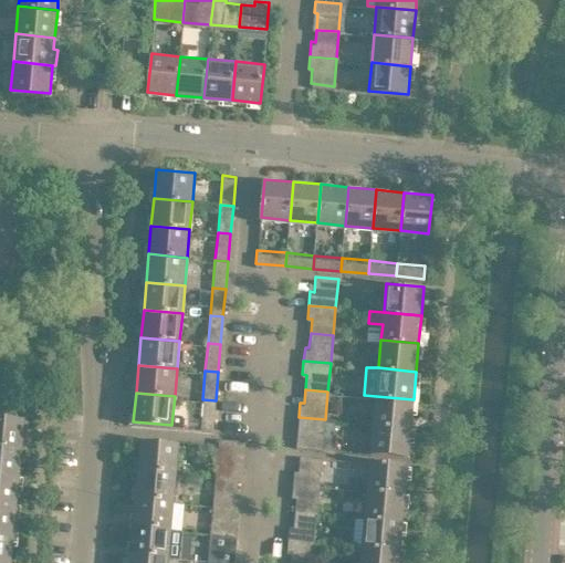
[(376,396),(373,424),(410,427),(414,399),(376,396)]
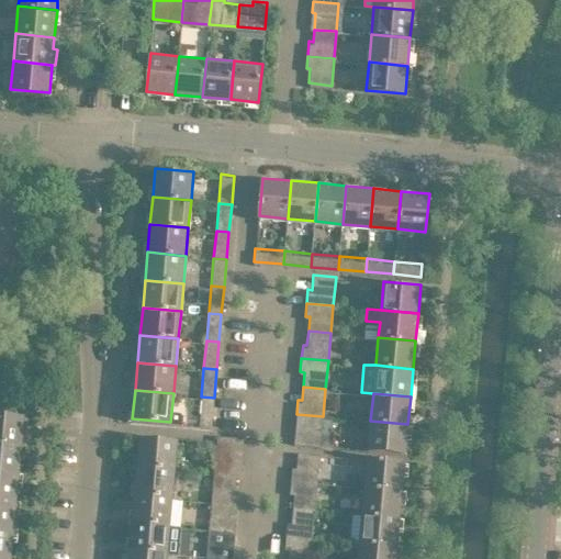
[(201,397),(199,424),(211,425),(214,398),(201,397)]
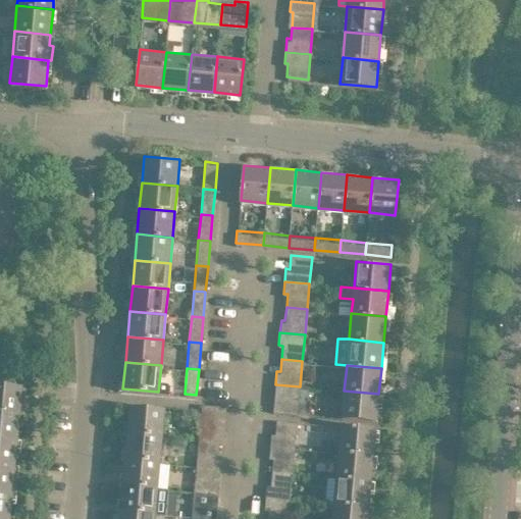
[(0,383),(0,410),(19,412),(21,385),(0,383)]
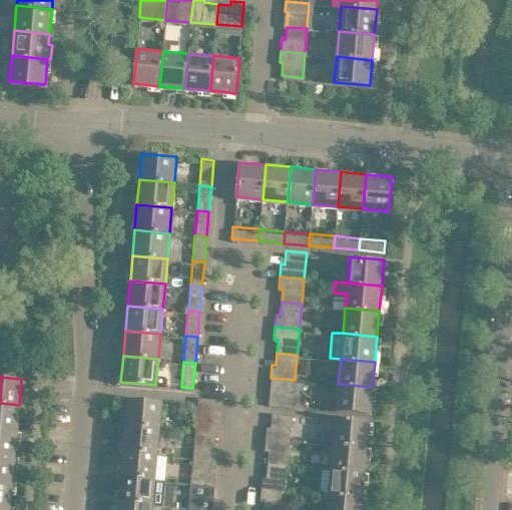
[(272,403),(293,405),(304,406),(305,391),(302,391),(303,381),(295,380),(271,378),(269,389),(273,390),(272,403)]
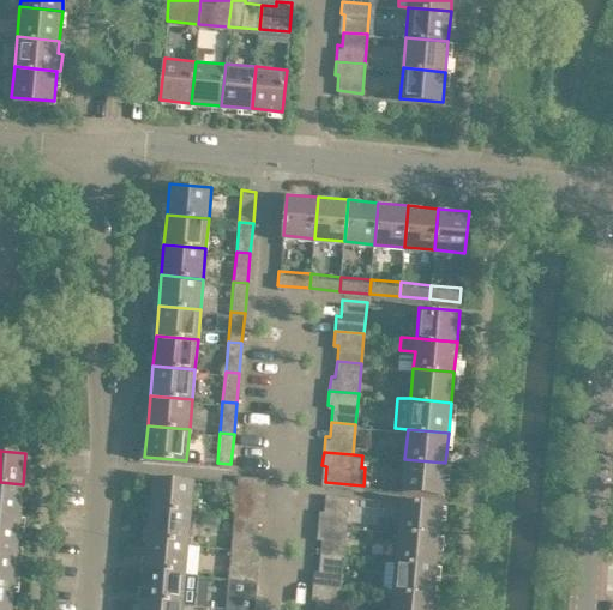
[(402,490),(443,494),(445,463),(404,459),(402,490)]
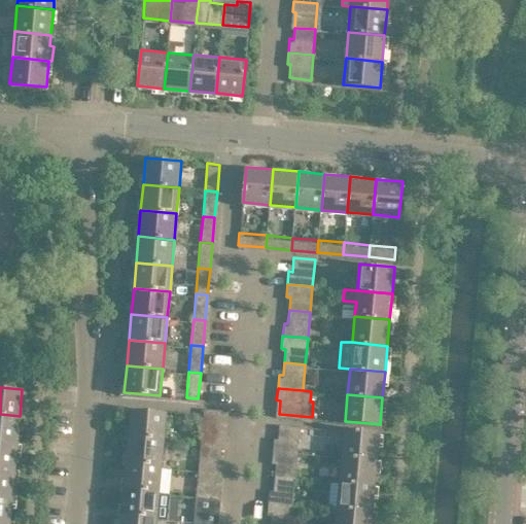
[(203,406),(202,418),(226,420),(228,408),(203,406)]
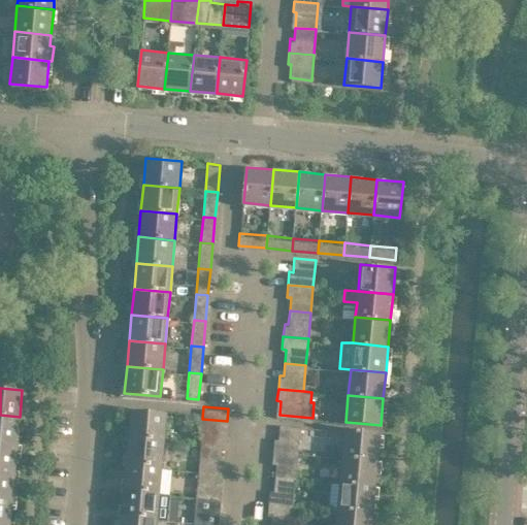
[(128,437),(164,440),(166,414),(130,411),(128,437)]
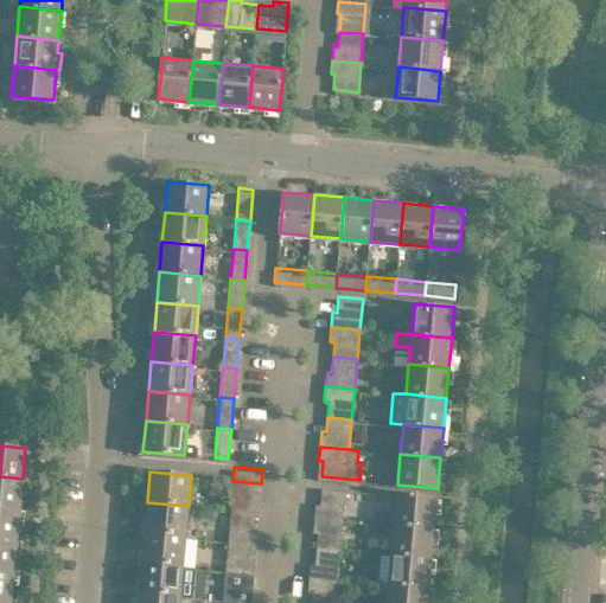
[(0,476),(0,506),(19,508),(23,479),(0,476)]
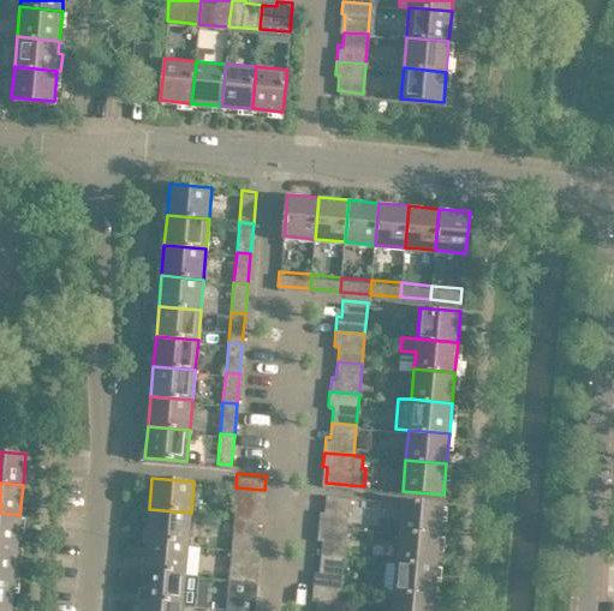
[(236,487),(234,497),(234,502),(263,504),(264,490),(236,487)]
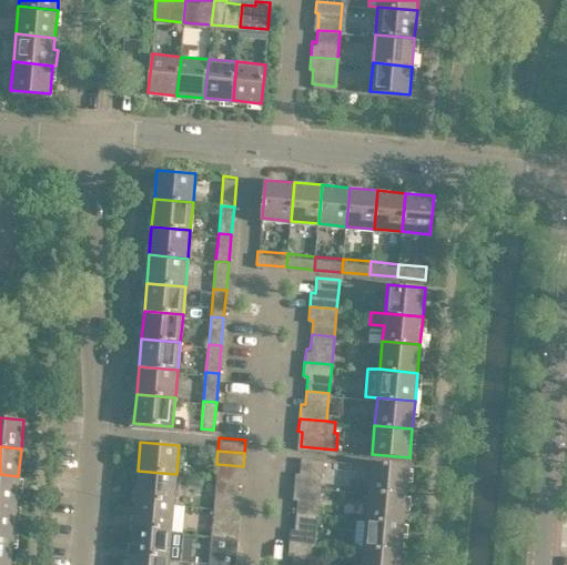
[(293,484),(321,486),(323,457),(301,455),(299,470),(295,470),(293,484)]
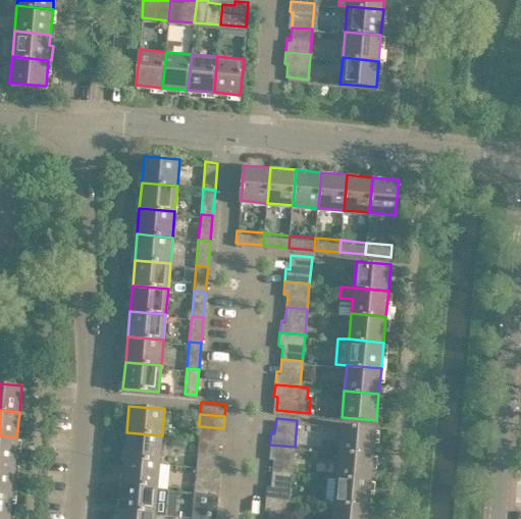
[(339,451),(373,454),(376,428),(341,424),(339,451)]
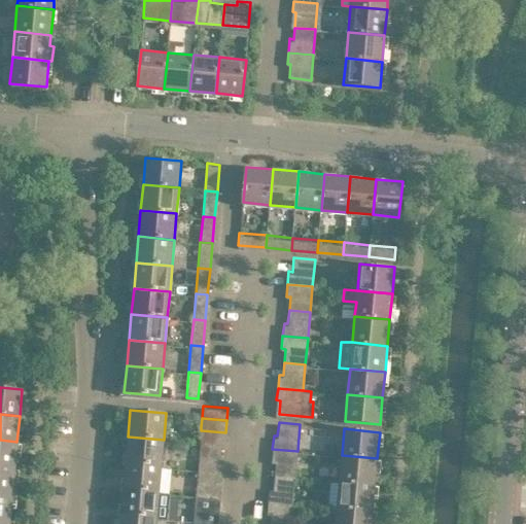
[(225,432),(201,430),(200,443),(224,445),(225,432)]
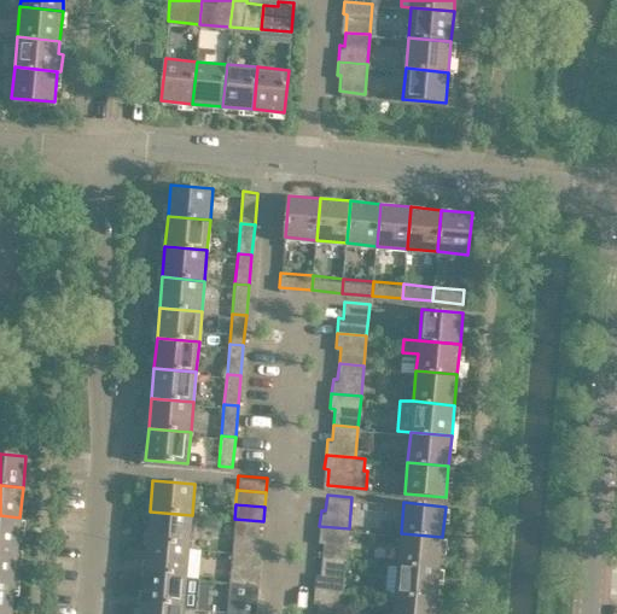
[(147,542),(190,545),(192,515),(150,512),(147,542)]
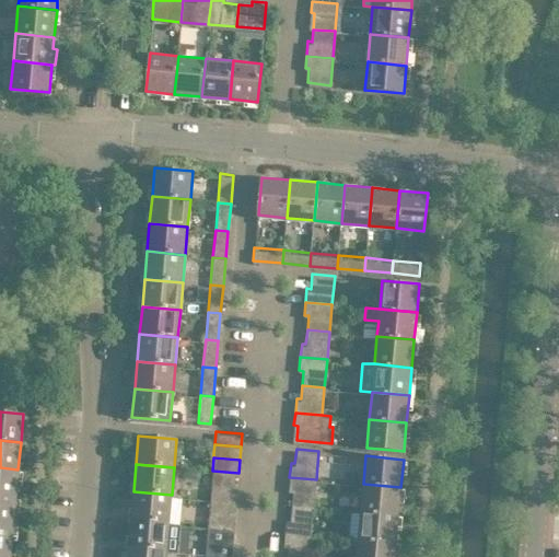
[(0,467),(0,495),(15,497),(18,470),(0,467)]
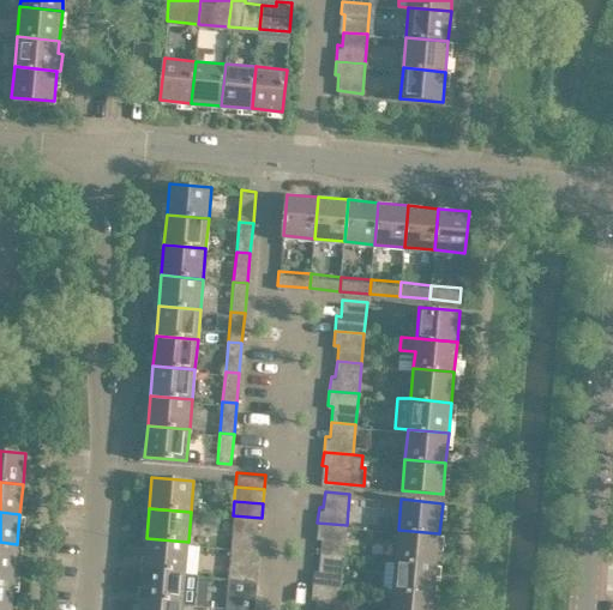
[(233,515),(230,545),(259,548),(260,533),(257,533),(258,518),(262,518),(233,515)]
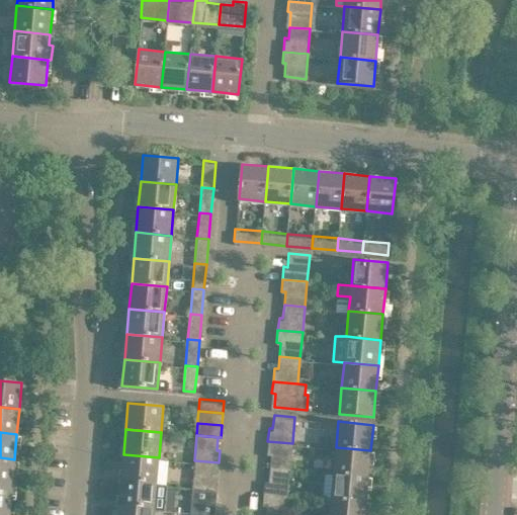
[(269,466),(289,468),(292,443),(267,441),(266,453),(270,453),(269,466)]
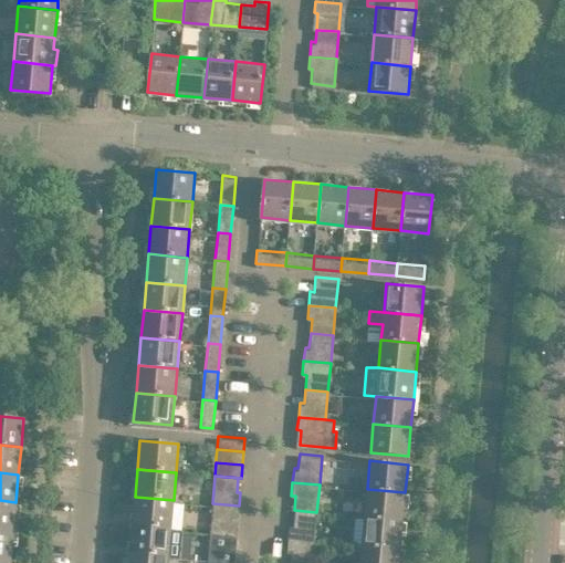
[(365,517),(403,520),(405,492),(367,489),(365,517)]
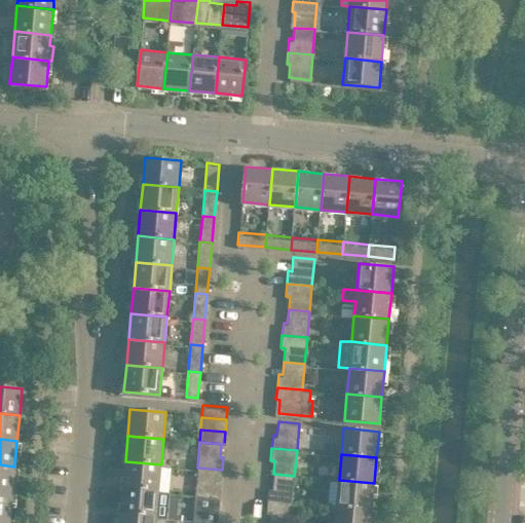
[(125,461),(122,487),(159,490),(161,464),(125,461)]
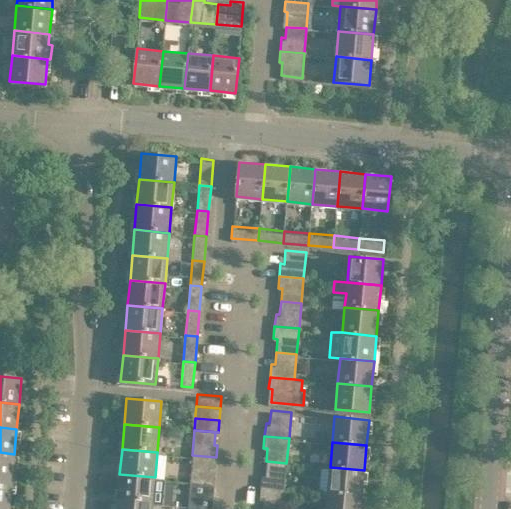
[(0,453),(0,478),(12,479),(14,454),(0,453)]
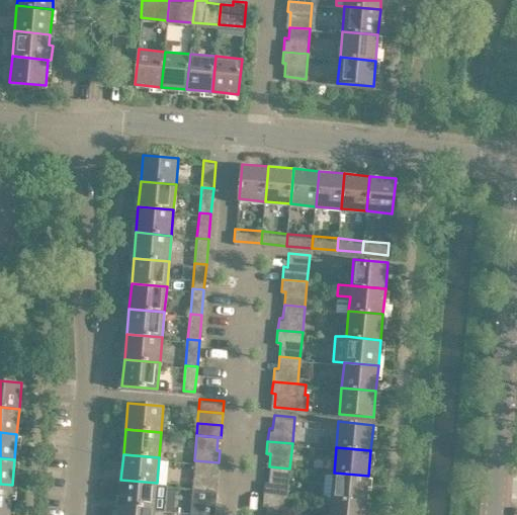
[(194,460),(191,486),(212,488),(213,474),(218,475),(219,462),(194,460)]
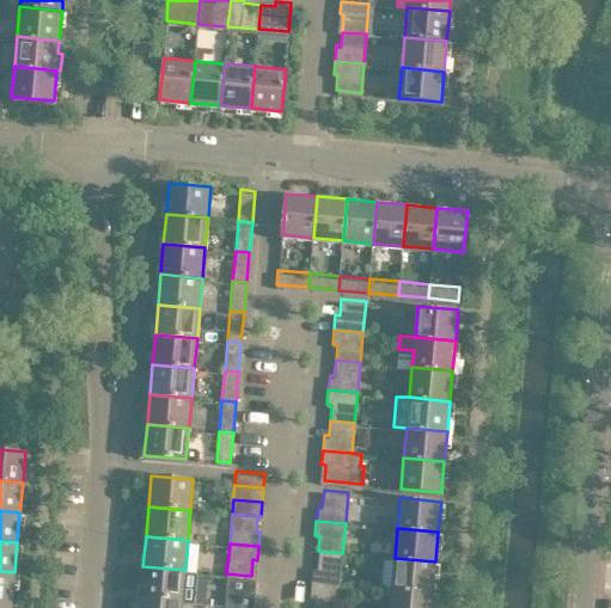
[(311,581),(340,583),(342,553),(318,551),(317,565),(312,565),(311,581)]
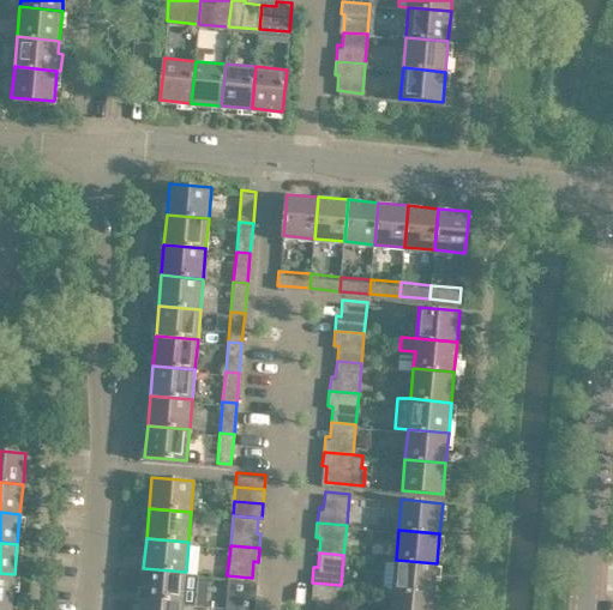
[(392,590),(434,593),(437,563),(396,560),(392,590)]
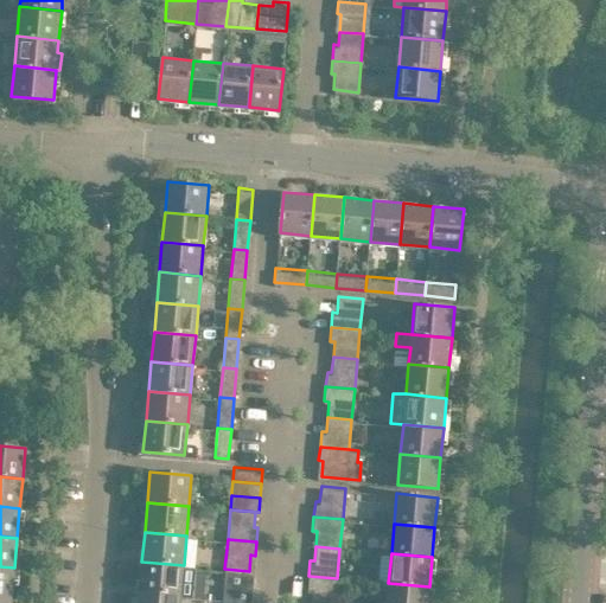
[(141,562),(139,591),(180,595),(184,565),(141,562)]
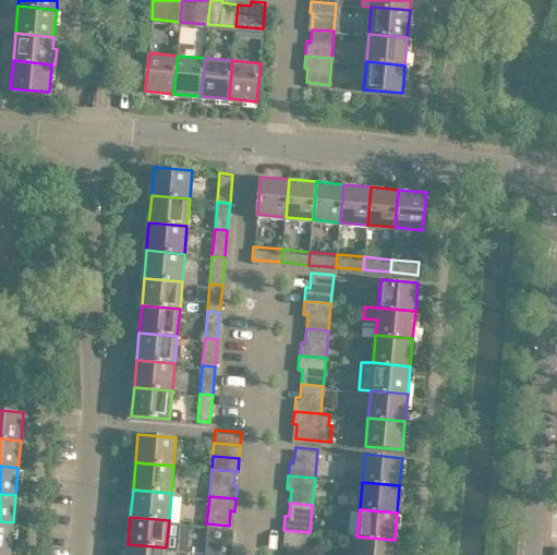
[(0,521),(0,549),(11,550),(13,523),(0,521)]
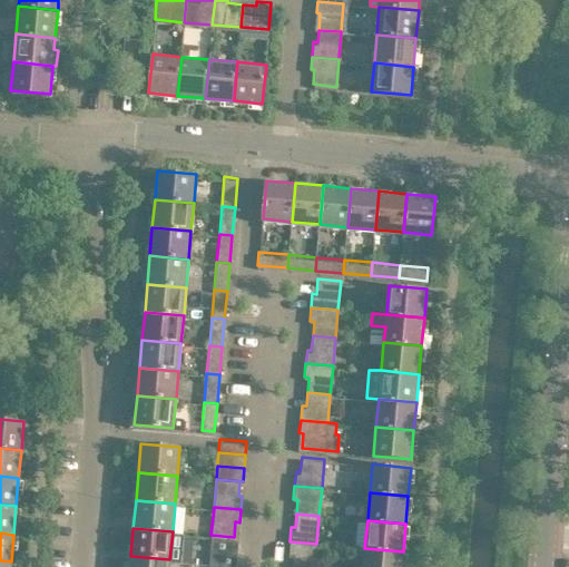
[(211,535),(208,563),(235,566),(237,551),(233,551),(234,537),(211,535)]
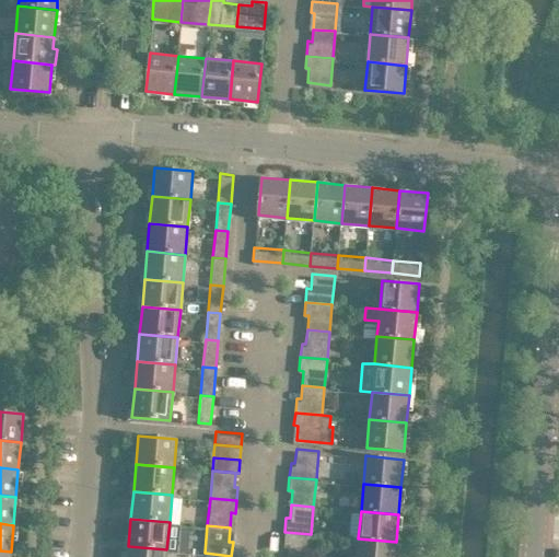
[(286,556),(309,556),(311,534),(284,532),(283,545),(288,545),(286,556)]
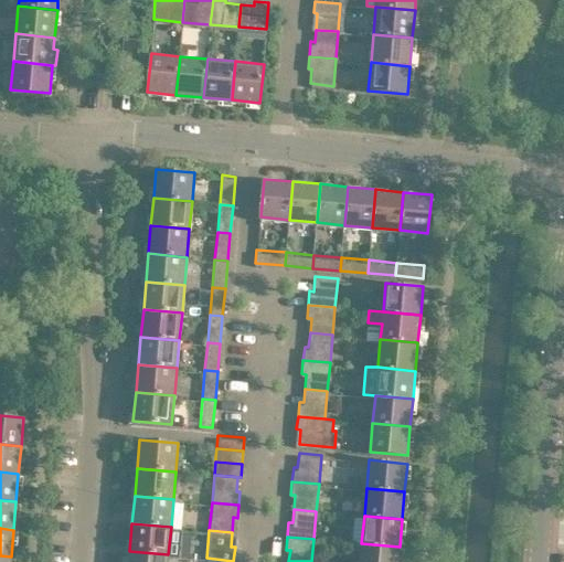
[(397,561),(400,547),(361,543),(359,561),(397,561)]
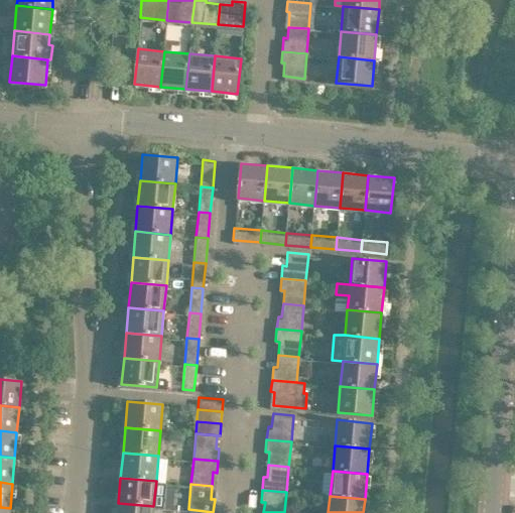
[(152,512),(153,506),(118,503),(117,512),(152,512)]
